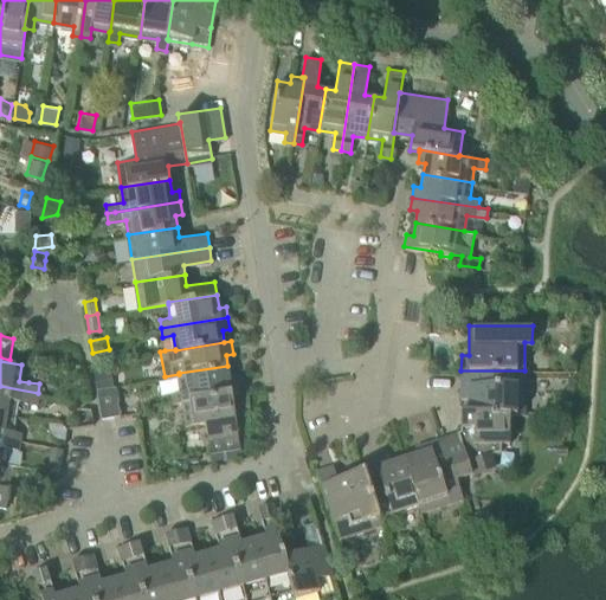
[(179,373),(179,374),(181,389),(172,391),(173,401),(182,400),(182,398),(232,391),(232,392),(239,391),(237,378),(230,379),(227,366),(179,373)]
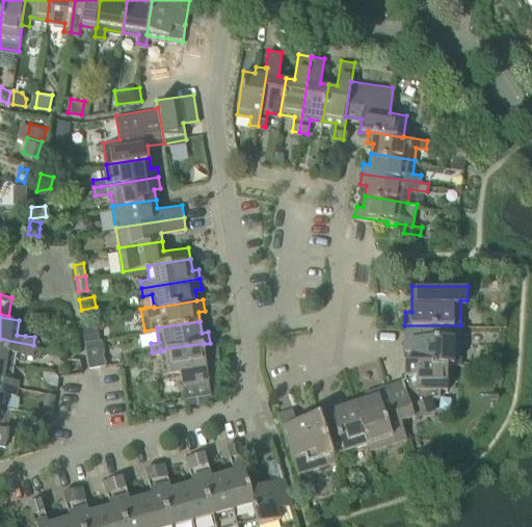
[(98,324),(82,326),(84,339),(100,337),(98,324)]
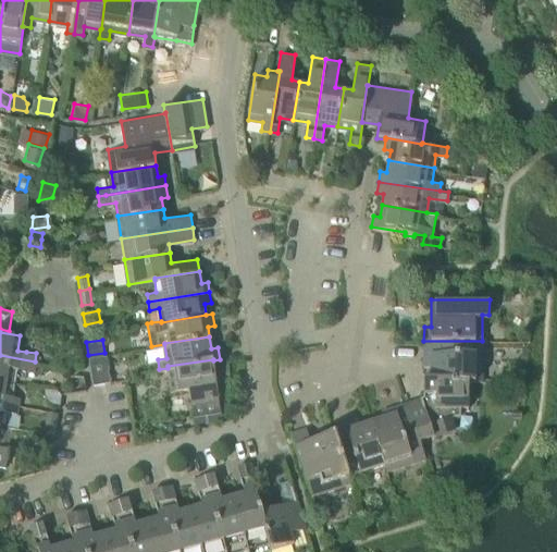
[(482,341),(423,341),(423,365),(430,365),(430,377),(430,379),(468,378),(469,380),(482,380),(482,341)]
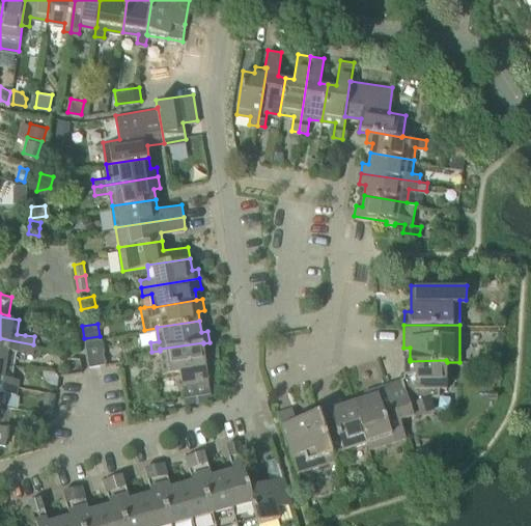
[(88,365),(105,362),(101,336),(85,339),(88,365)]
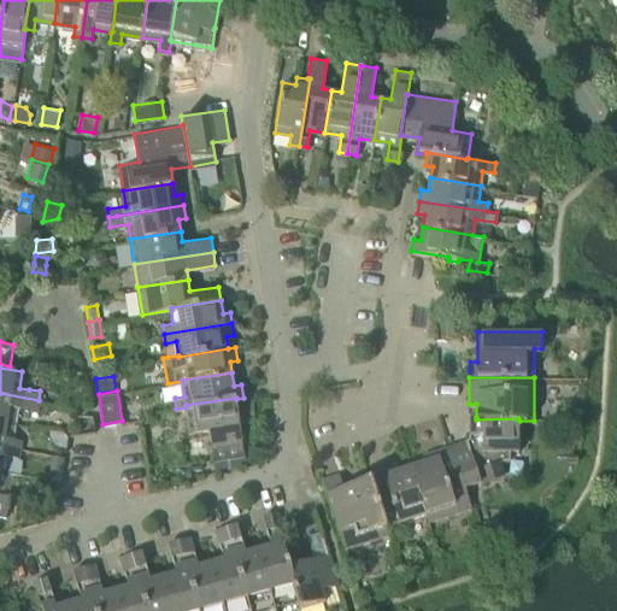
[(39,400),(0,393),(0,418),(15,421),(17,406),(37,409),(39,400)]
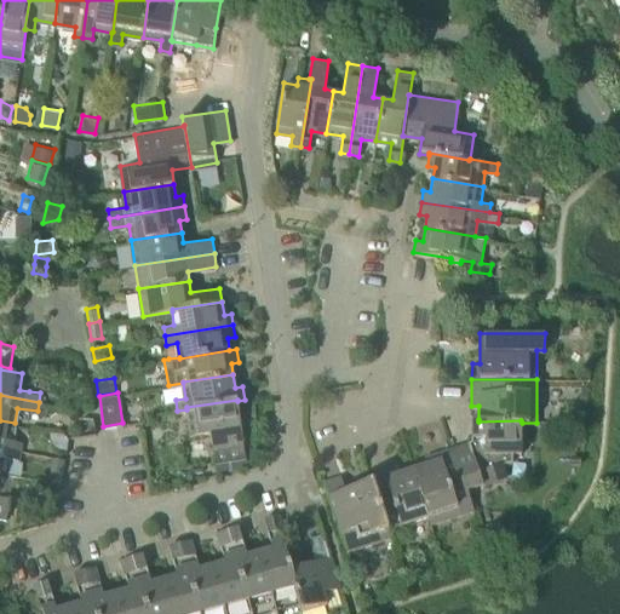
[(187,407),(187,409),(190,434),(210,430),(214,462),(246,457),(237,401),(237,400),(187,407)]
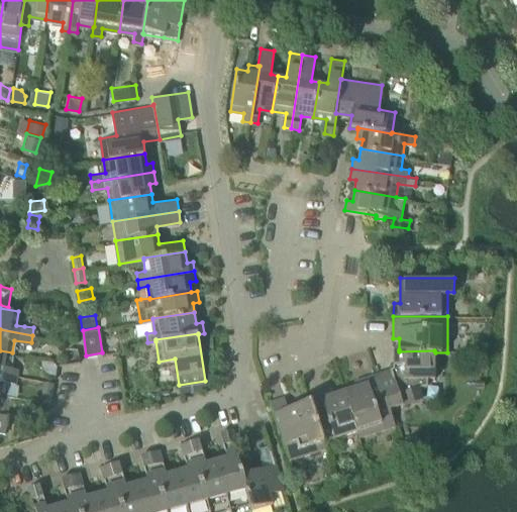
[(393,367),(379,372),(377,372),(388,406),(390,406),(419,397),(419,386),(427,384),(427,377),(435,377),(435,352),(434,350),(399,351),(399,349),(393,349),(393,367)]
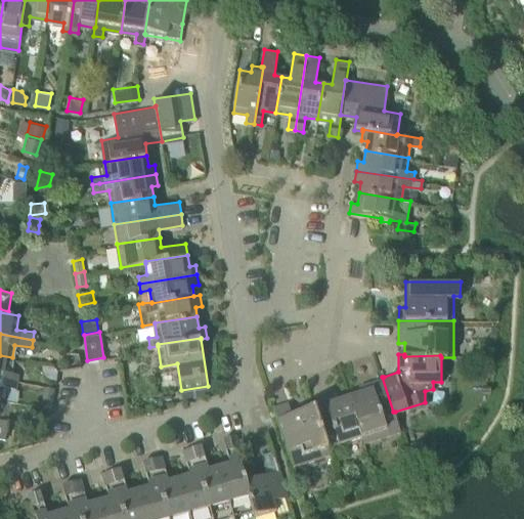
[(12,357),(0,355),(0,377),(17,380),(18,372),(10,371),(12,357)]
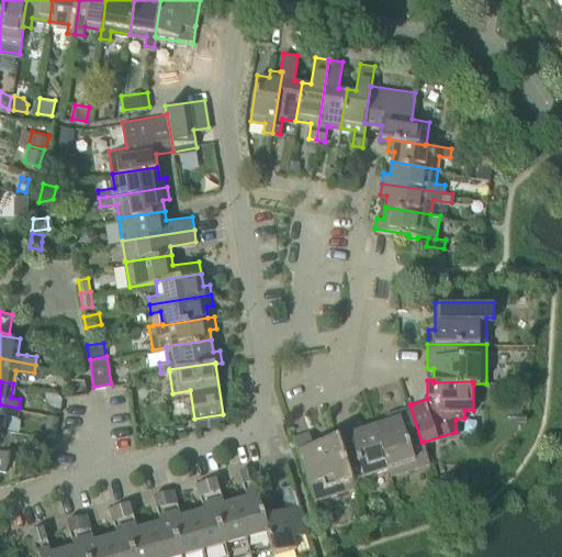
[(19,408),(0,404),(0,425),(6,427),(8,414),(17,415),(19,408)]
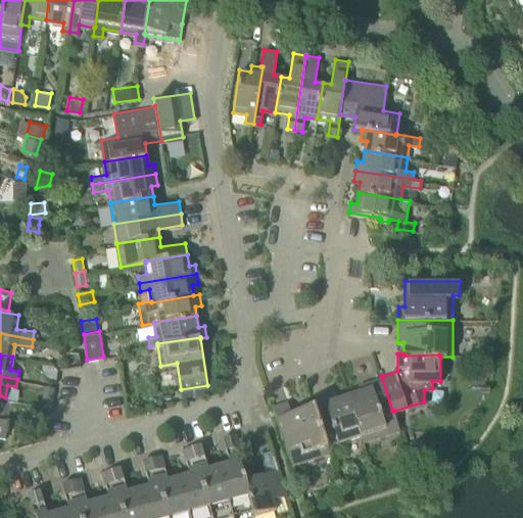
[(361,389),(349,393),(362,433),(361,434),(363,440),(399,428),(394,411),(392,411),(381,376),(359,384),(361,389)]
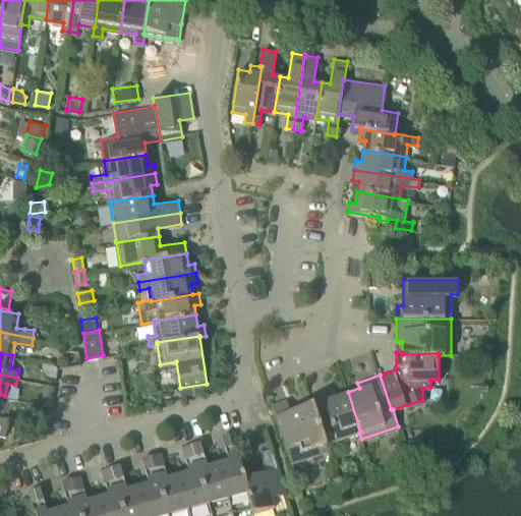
[(50,404),(54,384),(44,382),(41,402),(50,404)]
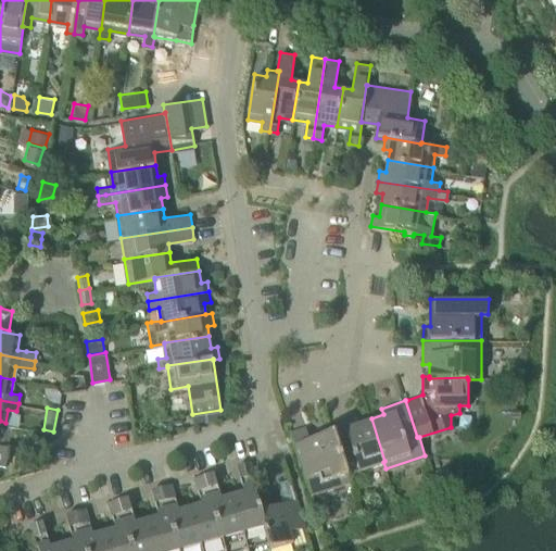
[(356,416),(331,424),(348,473),(349,473),(383,462),(384,461),(371,418),(357,423),(356,416)]
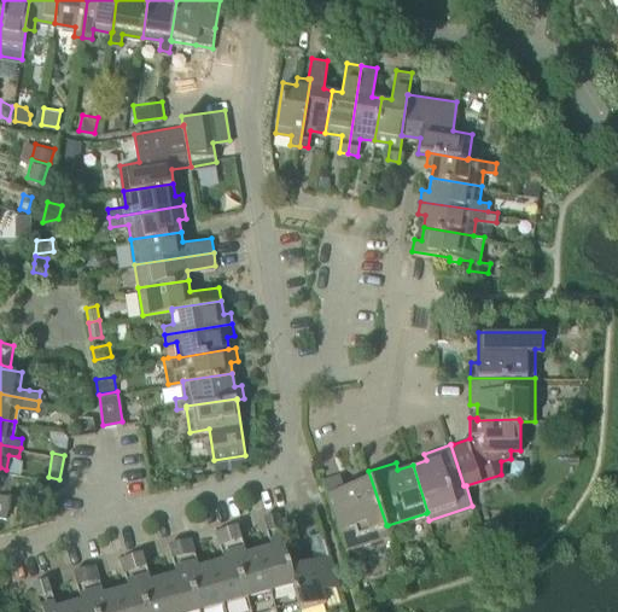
[(386,525),(368,471),(356,476),(357,483),(344,487),(340,473),(324,478),(347,547),(390,534),(388,525),(386,525)]
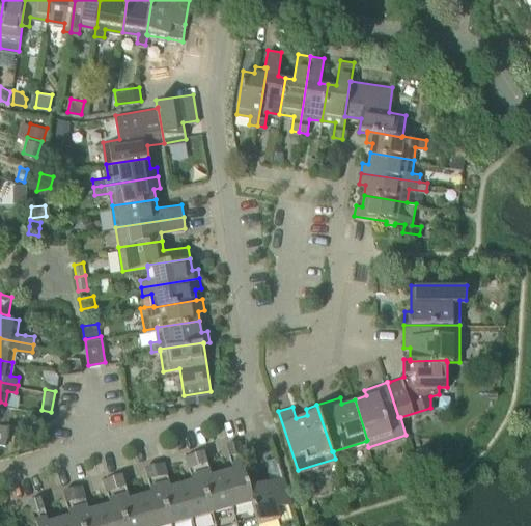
[(233,467),(222,470),(236,520),(256,515),(257,514),(249,485),(242,460),(244,459),(238,438),(226,442),(233,467)]
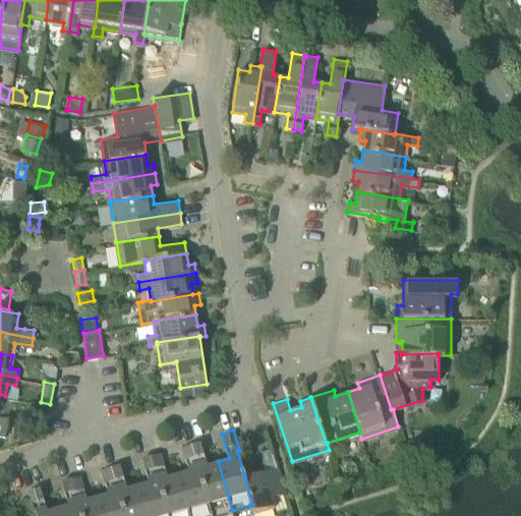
[(245,436),(236,439),(239,450),(249,448),(245,436)]
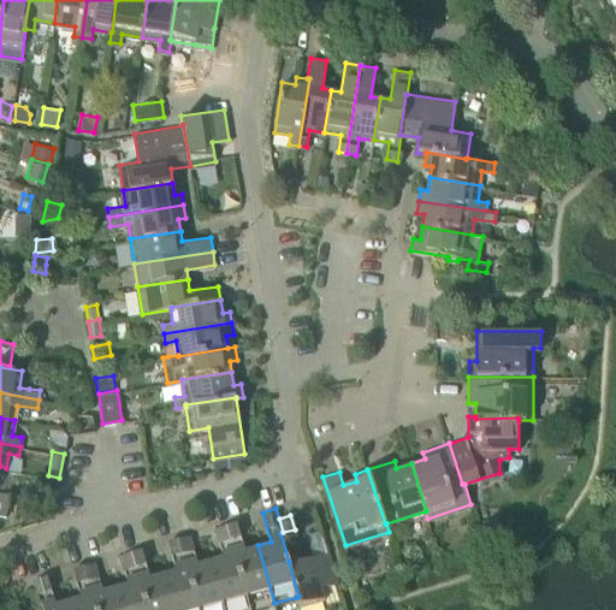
[(250,609),(274,603),(258,545),(244,549),(236,520),(214,526),(223,555),(211,558),(225,609),(250,609)]
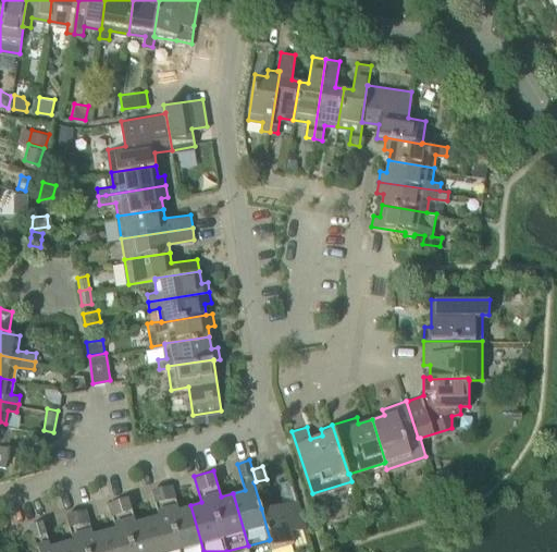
[(159,515),(147,518),(157,551),(203,551),(190,505),(178,508),(171,482),(151,488),(159,515)]
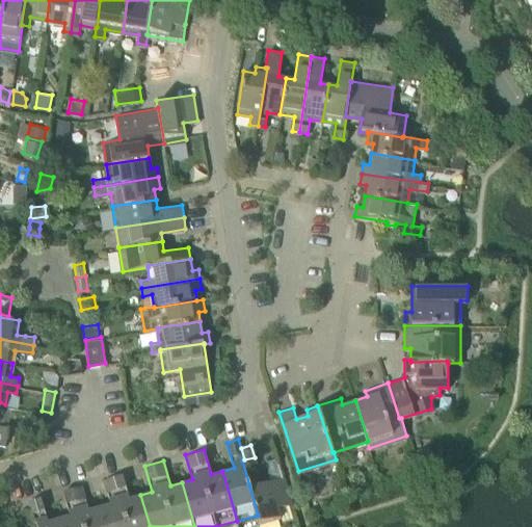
[(150,526),(140,495),(129,498),(122,472),(103,478),(110,503),(100,506),(105,526),(150,526)]
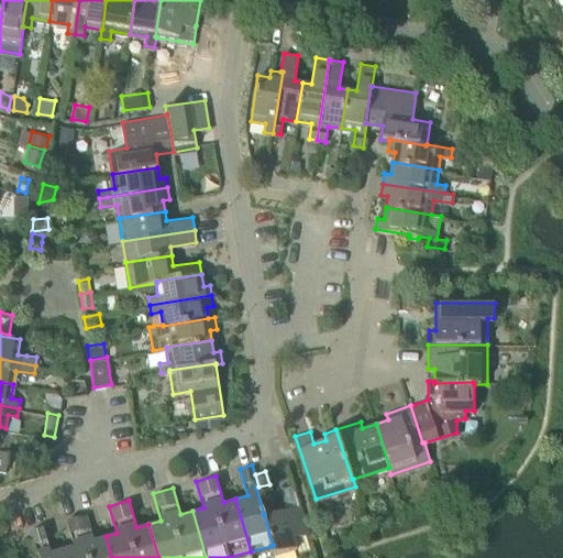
[(300,503),(264,514),(273,545),(272,546),(273,553),(297,546),(294,535),(309,531),(300,503)]
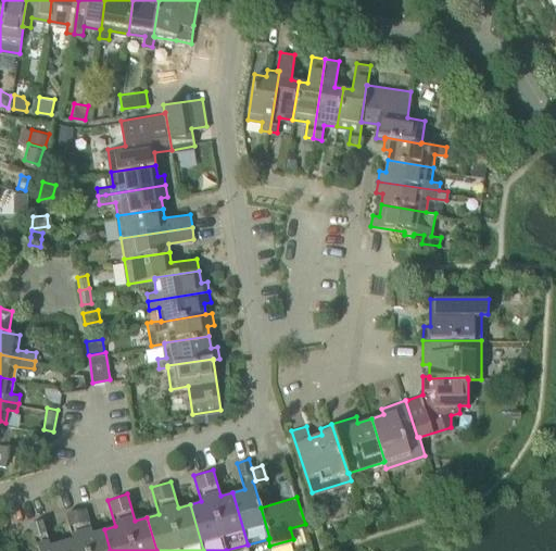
[(110,550),(104,529),(92,533),(85,506),(65,512),(73,538),(62,541),(64,550),(110,550)]
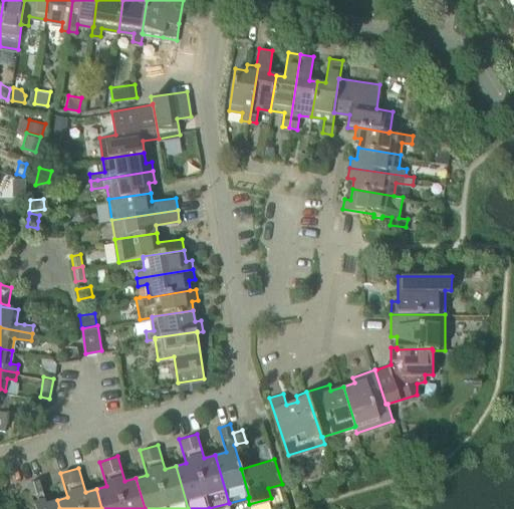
[(59,508),(57,500),(46,503),(39,479),(27,482),(33,502),(35,502),(36,508),(59,508)]
